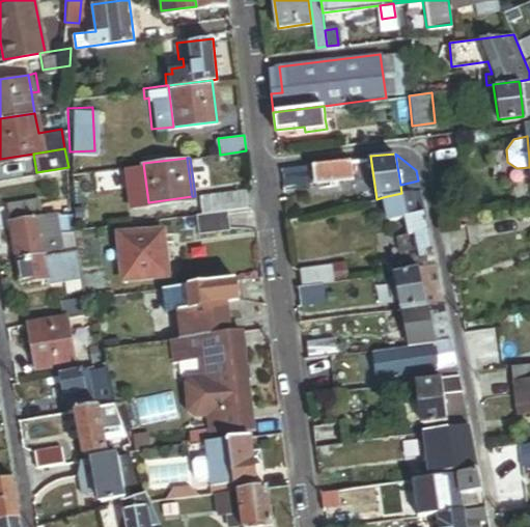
[(351,159),(312,163),(312,169),(314,182),(352,177),(351,159)]
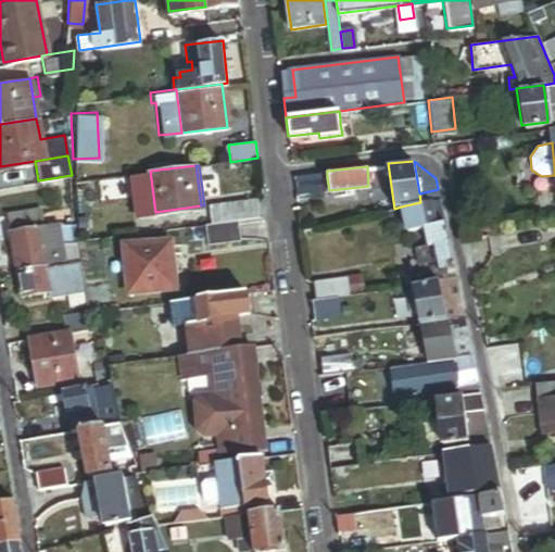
[(150,171),(130,174),(136,215),(155,212),(150,171)]
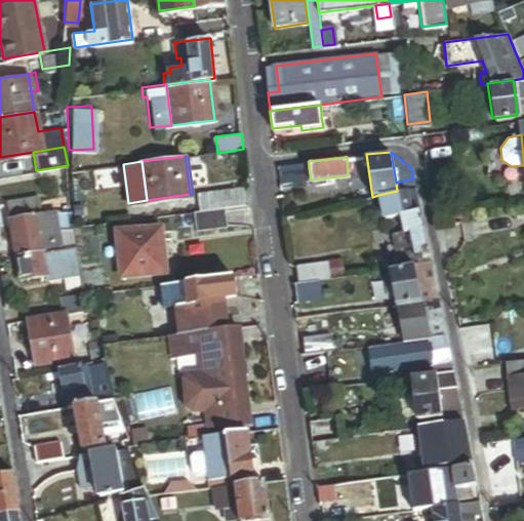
[(304,162),(277,165),(279,184),(311,179),(309,167),(305,167),(304,162)]
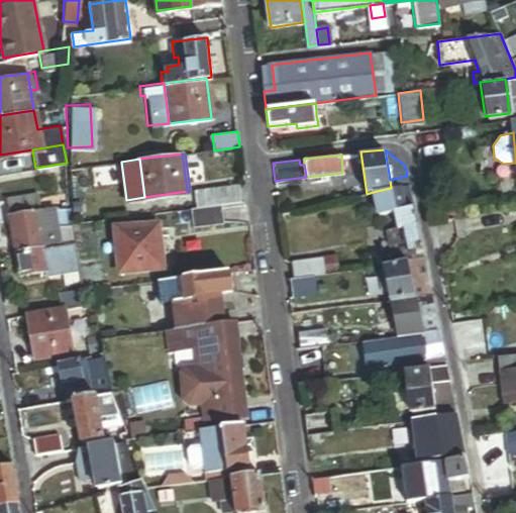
[(390,180),(391,188),(409,185),(407,176),(390,180)]
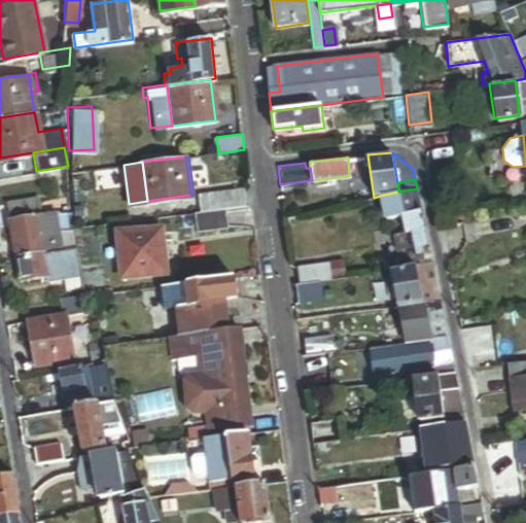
[(225,207),(246,204),(245,186),(199,192),(201,210),(225,207)]
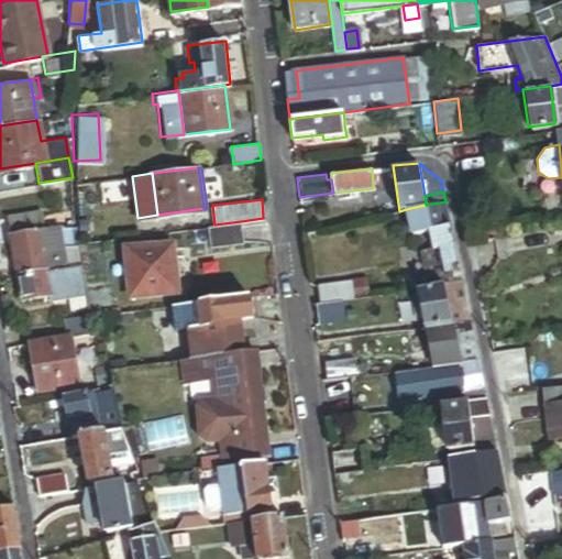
[(445,201),(426,205),(428,216),(448,212),(445,201)]
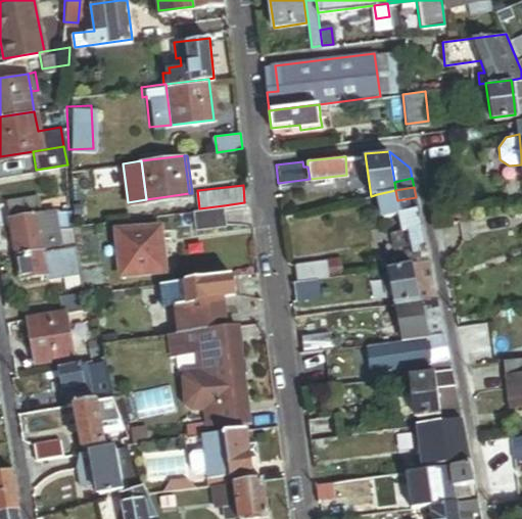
[(377,194),(382,216),(397,213),(397,211),(395,201),(397,200),(395,190),(377,194)]
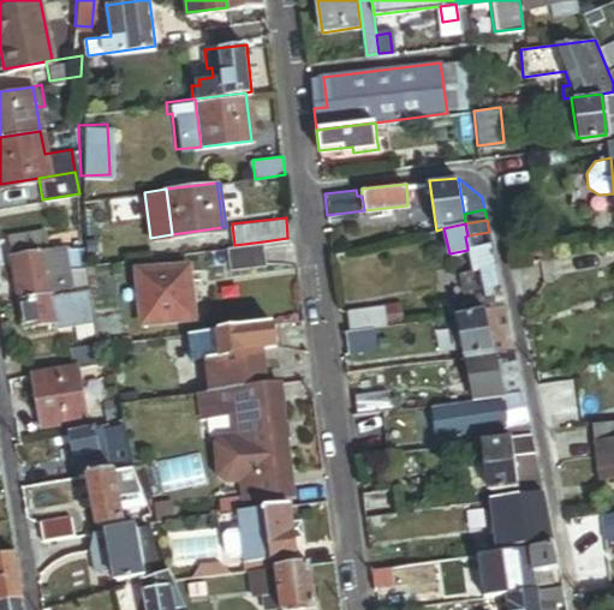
[(85,263),(84,244),(65,246),(65,245),(48,247),(45,226),(7,233),(18,299),(51,294),(89,287),(85,263)]
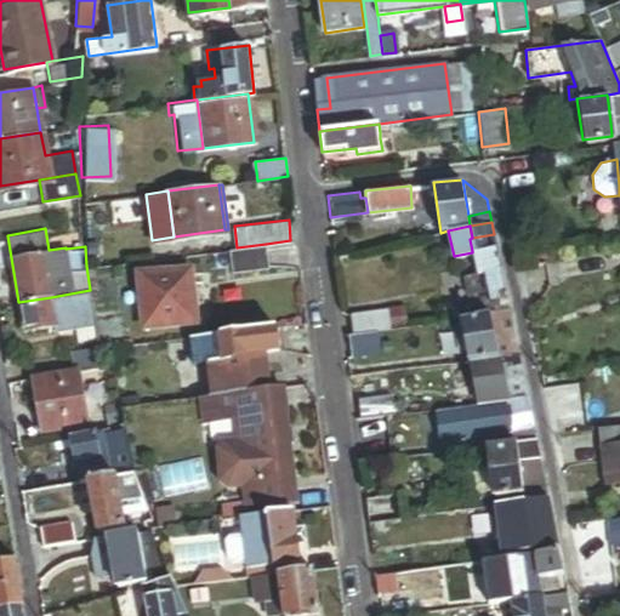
[(496,247),(494,234),(472,238),(470,239),(472,251),(496,247)]
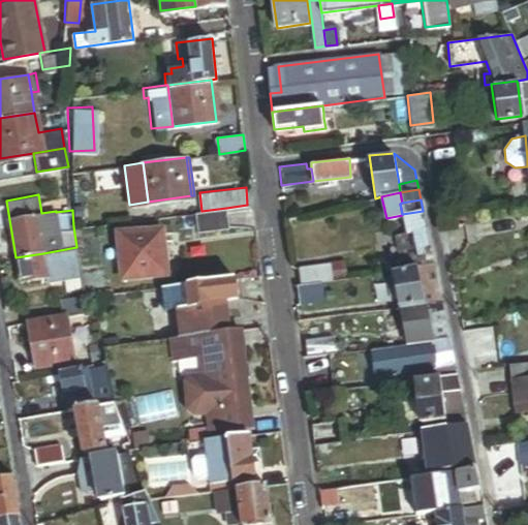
[(226,208),(202,211),(195,211),(197,229),(228,225),(226,208)]
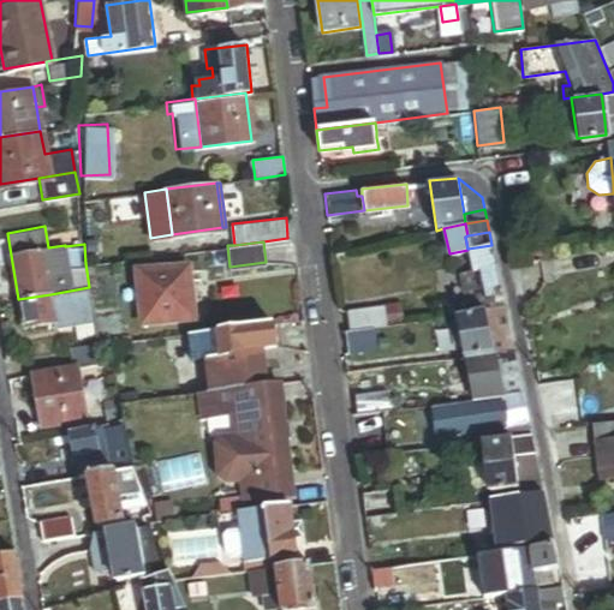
[(495,264),(492,245),(468,249),(468,250),(471,269),(477,268),(495,264)]
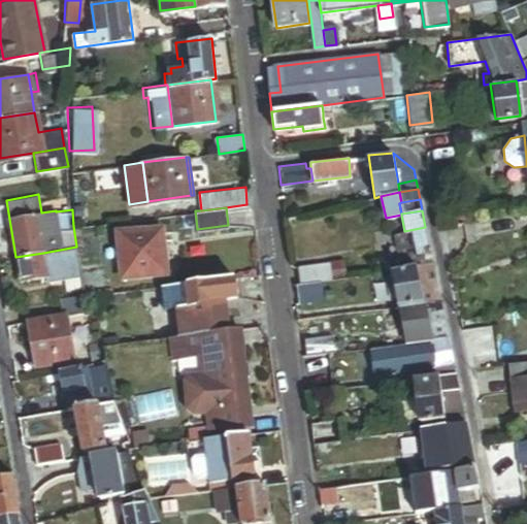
[(162,227),(119,231),(123,276),(166,271),(162,227)]
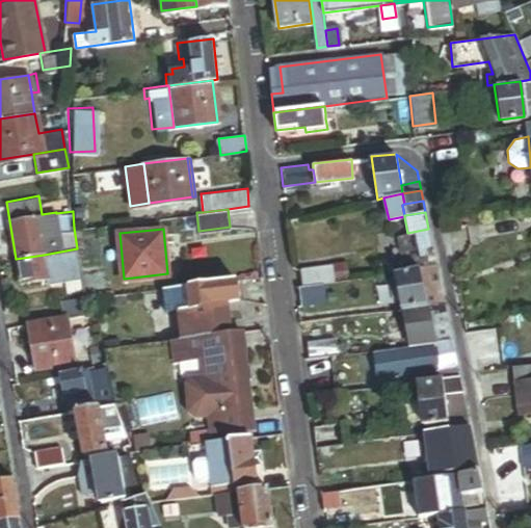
[(433,255),(428,229),(413,232),(415,241),(418,256),(418,257),(433,255)]
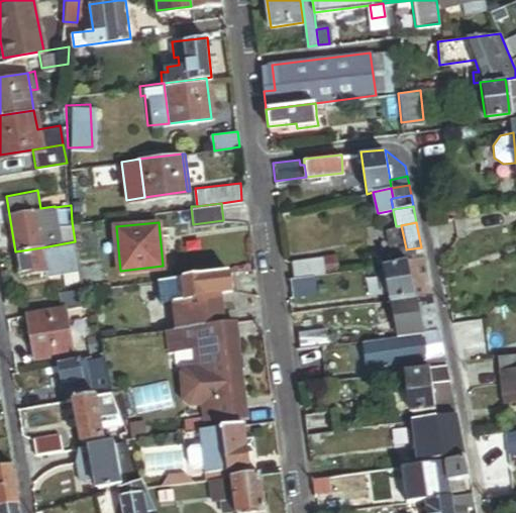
[(396,226),(386,228),(393,263),(407,260),(423,255),(422,251),(399,255),(399,250),(406,248),(403,234),(398,235),(396,226)]
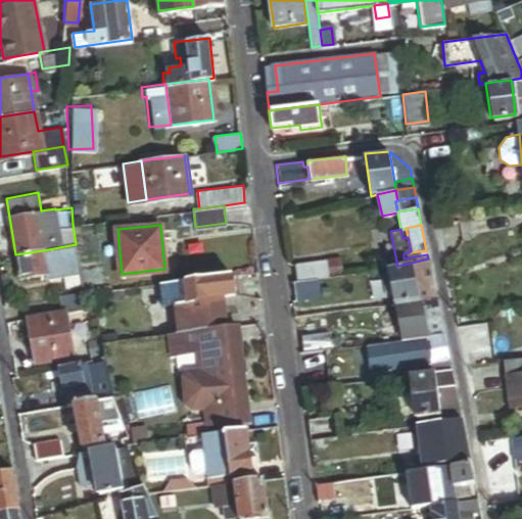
[(80,273),(76,244),(43,250),(47,272),(46,272),(46,277),(62,275),(64,286),(82,283),(80,273)]
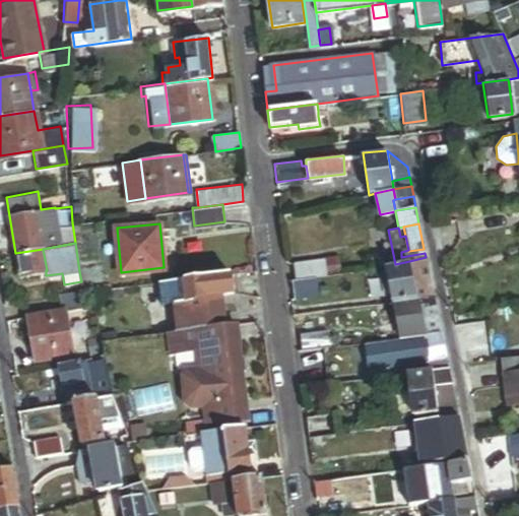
[(47,270),(43,249),(15,253),(19,274),(46,270),(47,270)]
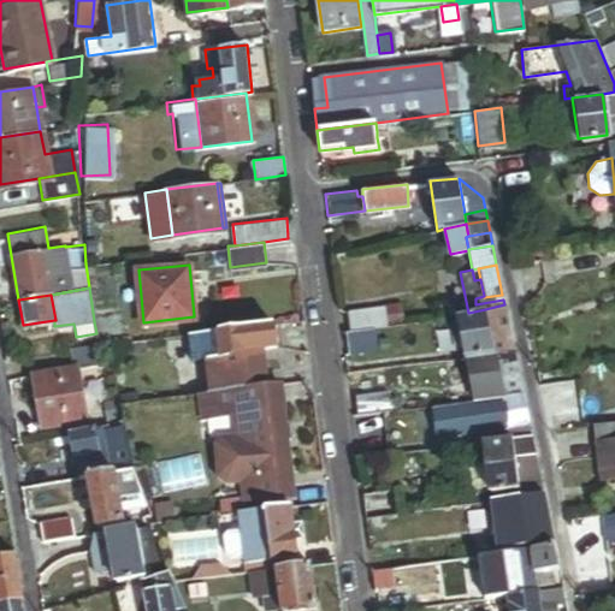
[(503,300),(502,295),(484,297),(484,296),(475,298),(475,304),(503,300)]
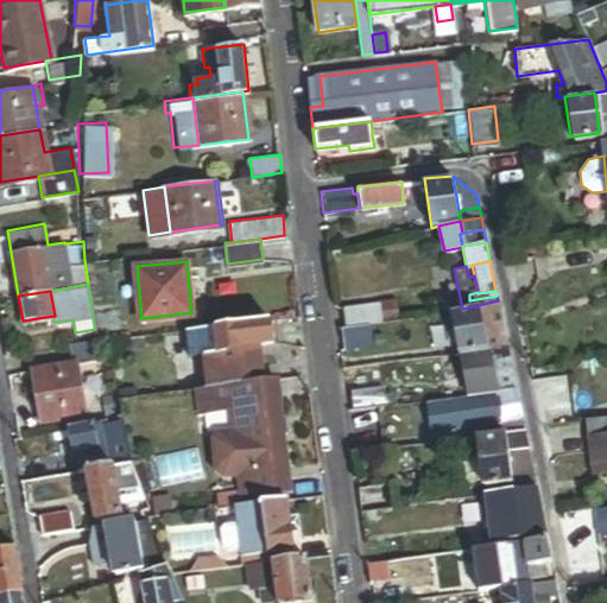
[(342,305),(345,323),(381,318),(379,300),(342,305)]
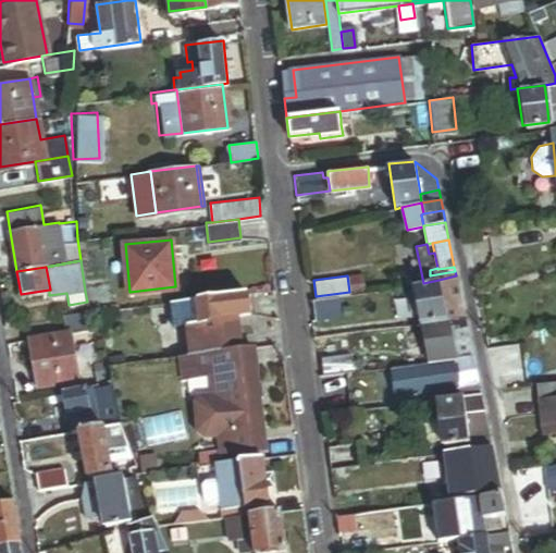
[(464,317),(456,275),(439,280),(446,319),(464,317)]
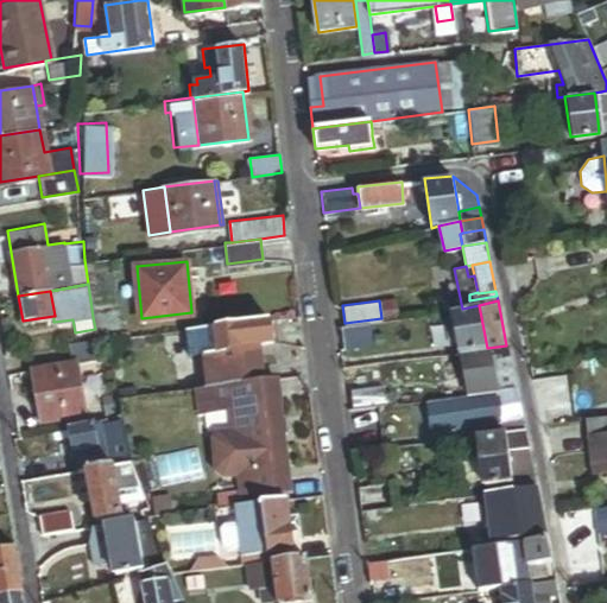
[(487,348),(479,305),(462,309),(450,311),(454,327),(456,338),(459,351),(487,348)]
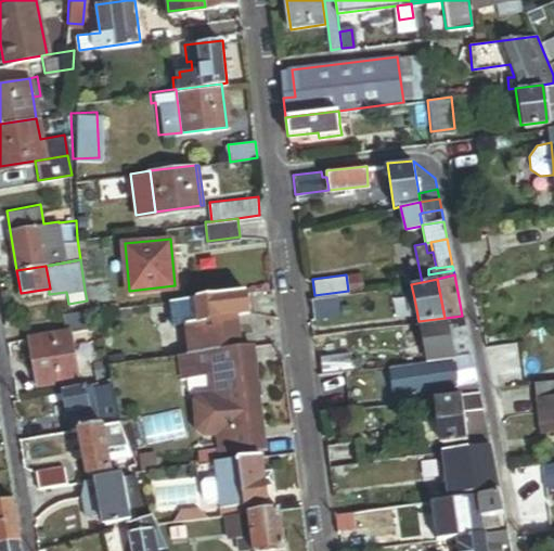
[(249,309),(247,290),(170,298),(177,353),(183,353),(242,345),(237,311),(249,309)]
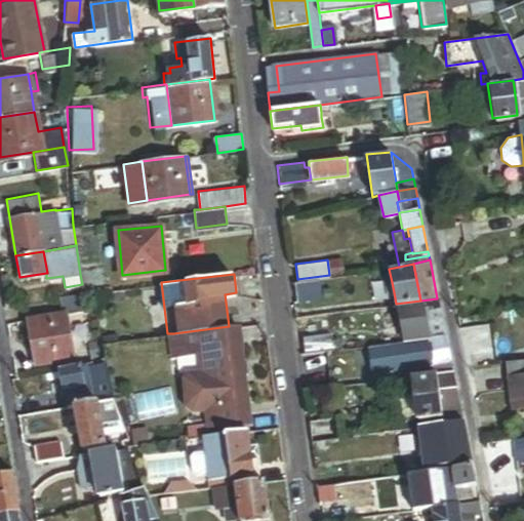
[(319,278),(294,281),(297,299),(322,296),(319,278)]
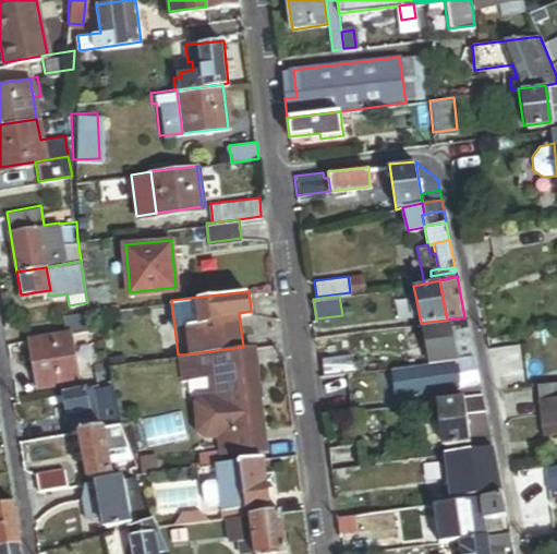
[(419,311),(416,300),(409,301),(411,312),(419,311)]
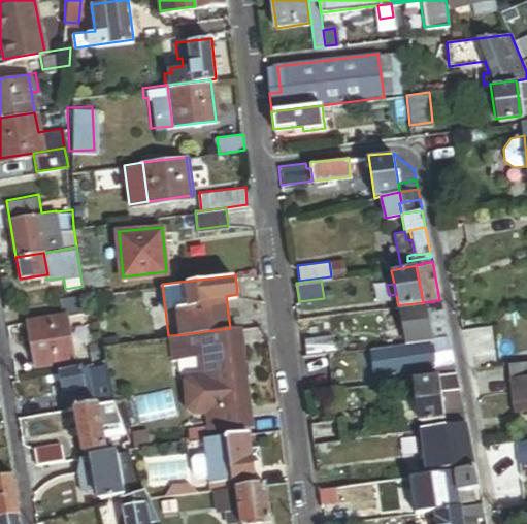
[(89,310),(84,294),(60,297),(62,315),(65,315),(89,310)]
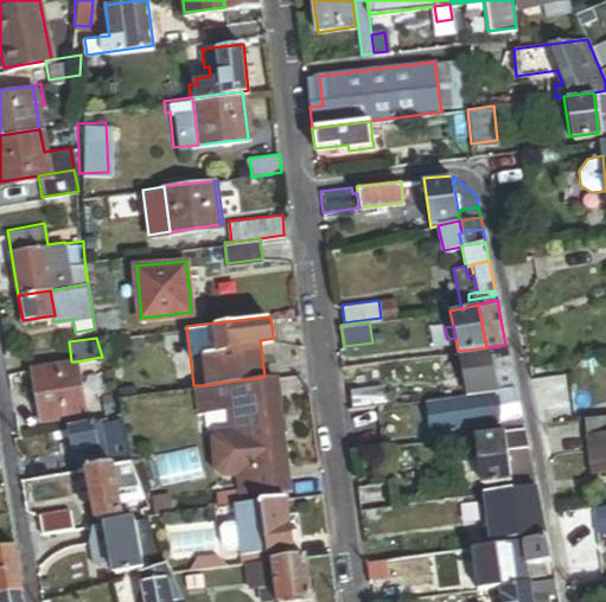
[(515,385),(505,345),(486,347),(495,389),(515,385)]
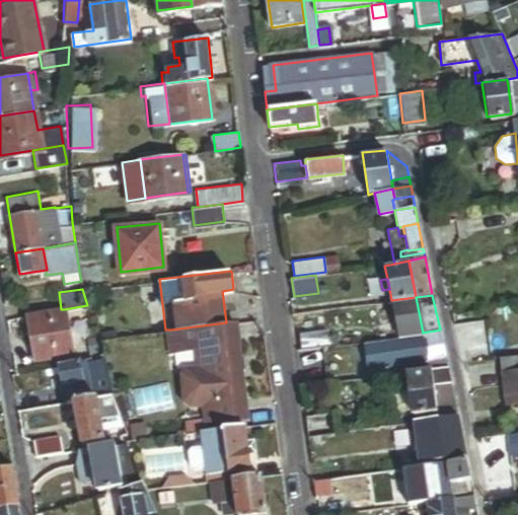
[(423,333),(416,297),(391,300),(398,336),(421,333),(423,333)]
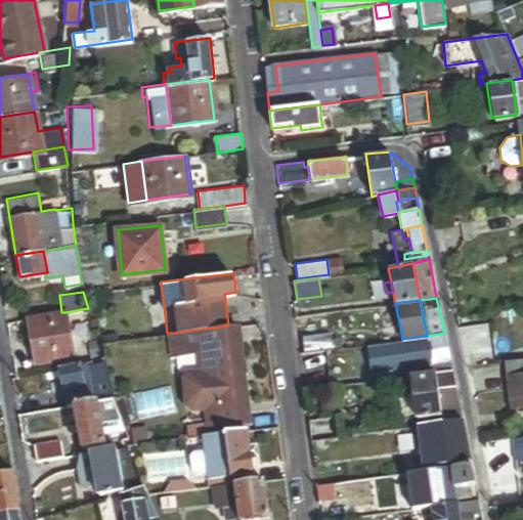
[(72,354),(64,312),(61,312),(27,318),(34,361),(72,354)]
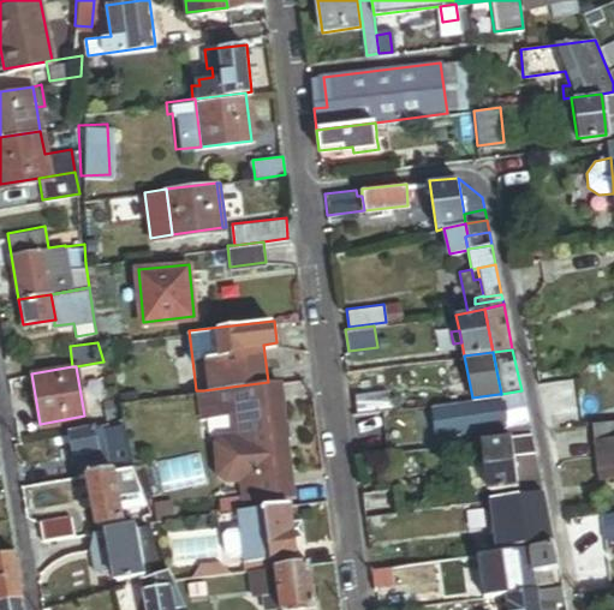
[(284,405),(281,380),(268,382),(203,390),(207,416),(238,411),(244,454),(282,450),(281,436),(280,426),(278,406),(284,405)]
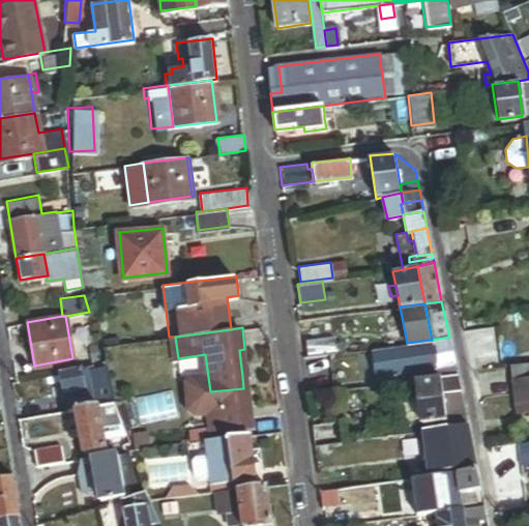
[(306,355),(335,351),(334,337),(305,341),(306,355)]
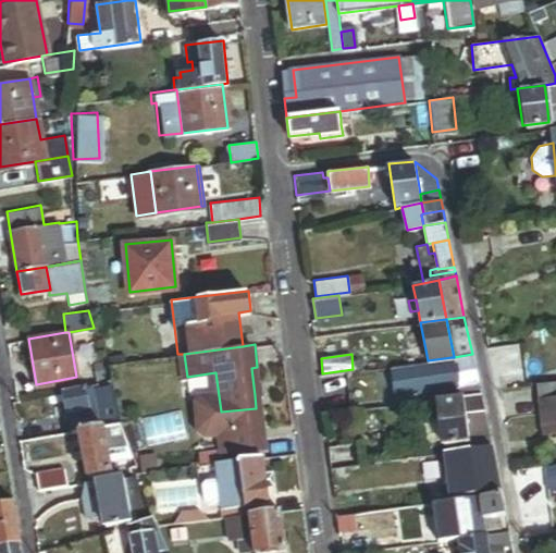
[(479,393),(472,354),(454,357),(452,357),(453,360),(391,368),(394,393),(453,385),(454,396),(479,393)]
